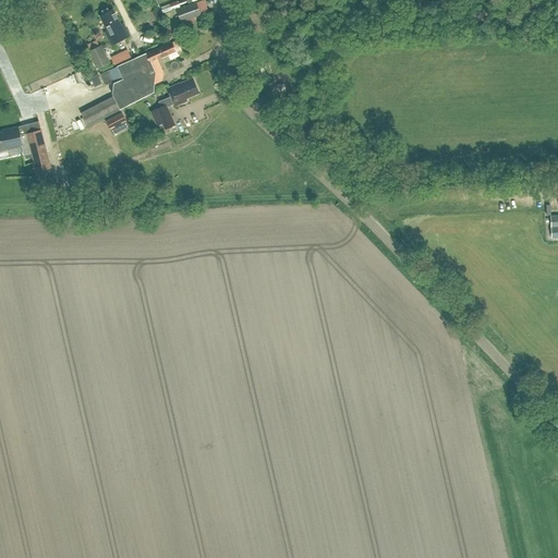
[(164,13),(180,7),(180,5),(187,2),(185,0),(184,0),(179,2),(178,1),(161,7),(164,13)]
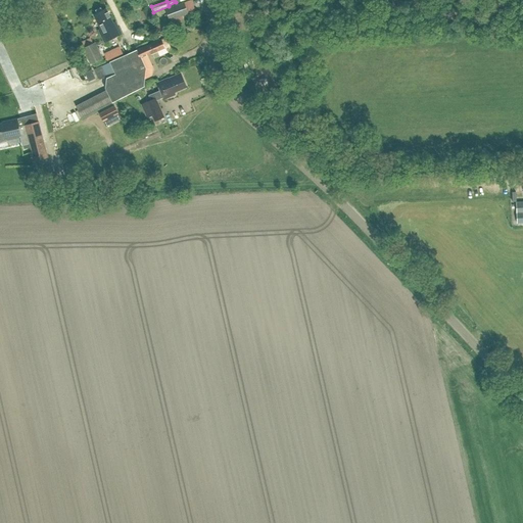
[(165,10),(167,11),(164,12),(167,20),(170,19),(170,20),(188,13),(184,3),(165,10)]
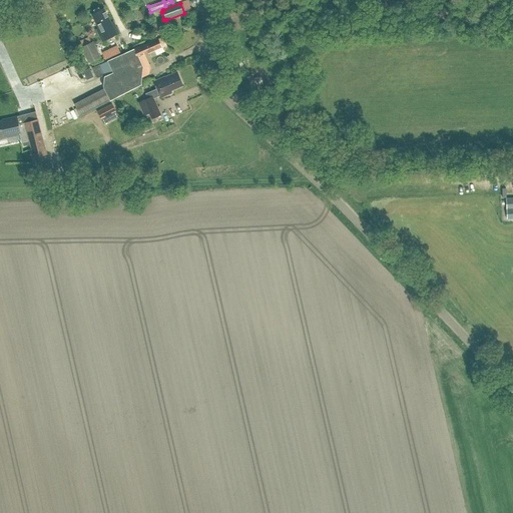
[(119,33),(113,22),(110,23),(103,9),(91,15),(99,29),(96,30),(102,42),(119,33)]
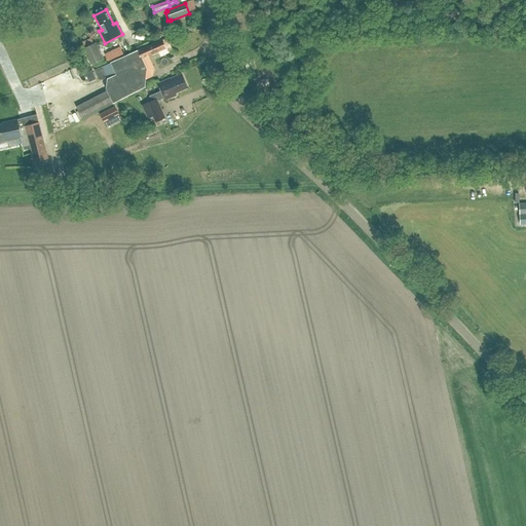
[(162,40),(139,51),(138,50),(111,63),(116,74),(107,79),(106,89),(107,91),(76,107),(83,119),(146,86),(147,69),(142,57),(147,54),(148,57),(166,47),(162,40)]
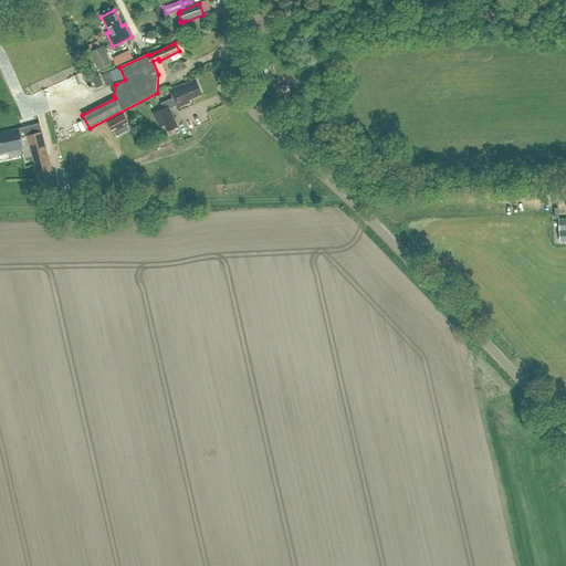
[(90,52),(97,69),(97,70),(112,63),(103,45),(90,52)]
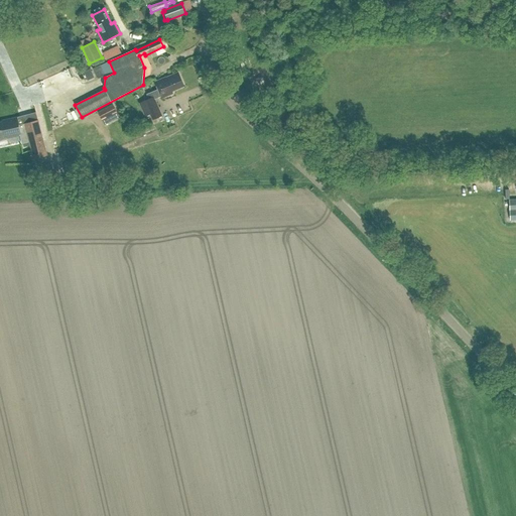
[(119,47),(104,54),(106,59),(121,52),(119,47)]
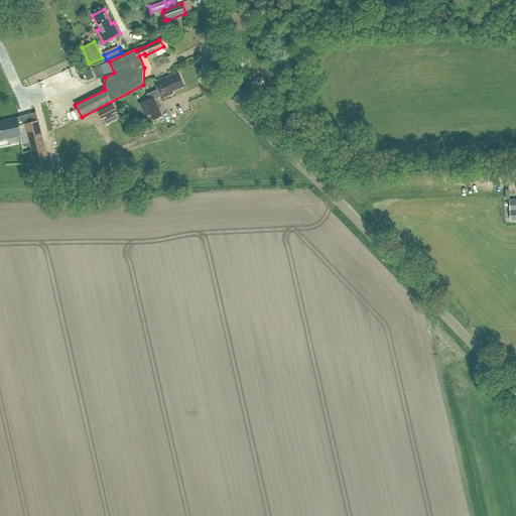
[(93,78),(90,70),(84,73),(88,80),(93,78)]
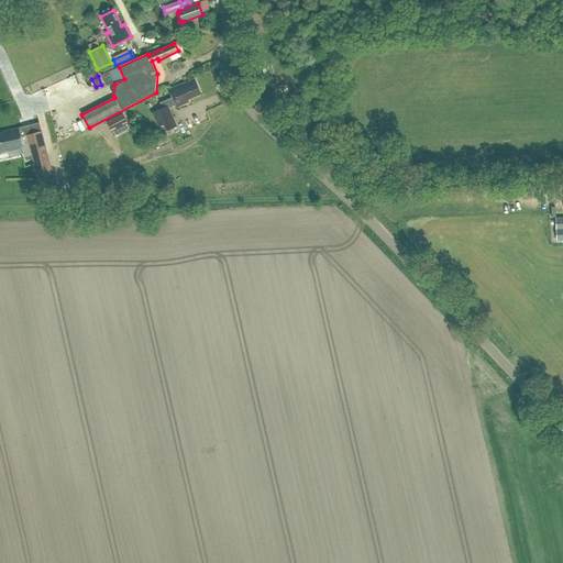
[(195,79),(181,85),(181,84),(168,89),(173,98),(161,103),(163,108),(157,110),(167,131),(177,127),(169,108),(176,105),(177,108),(189,102),(188,100),(201,94),(195,79)]
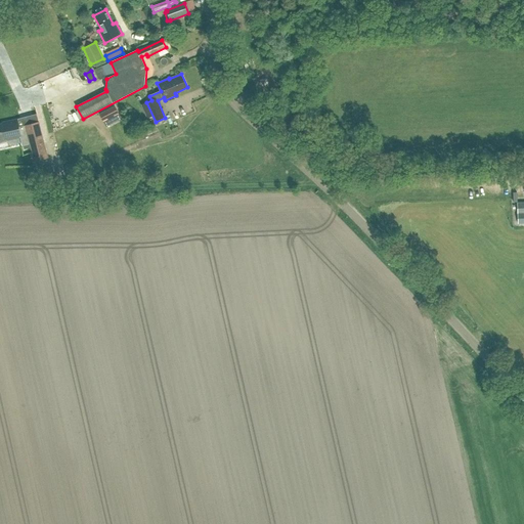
[(115,105),(103,112),(107,120),(119,114),(115,105)]
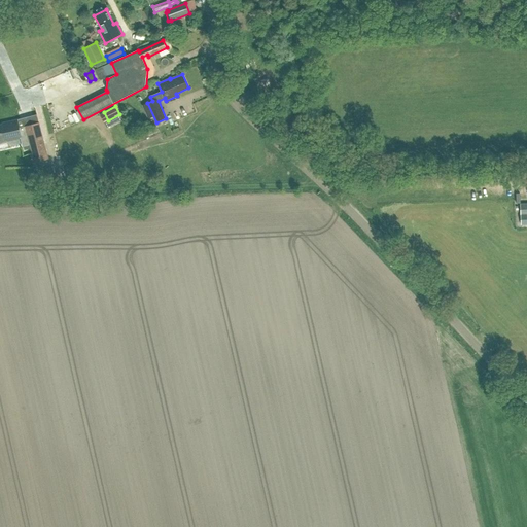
[(42,136),(39,123),(35,124),(25,127),(20,128),(18,120),(9,123),(10,124),(0,126),(0,141),(8,139),(8,142),(21,139),(23,147),(30,145),(34,163),(48,160),(42,136)]
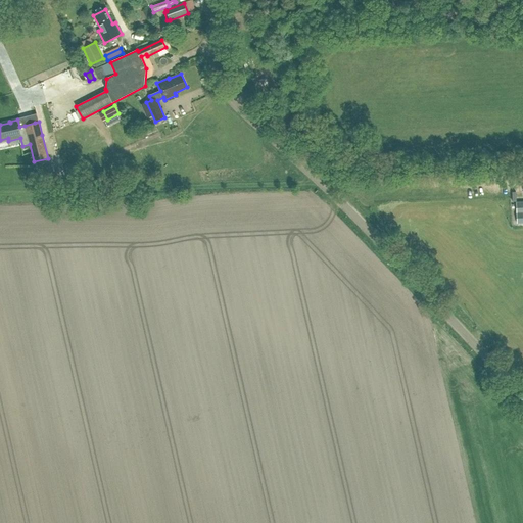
[(45,171),(30,172),(30,180),(45,180),(45,171)]
